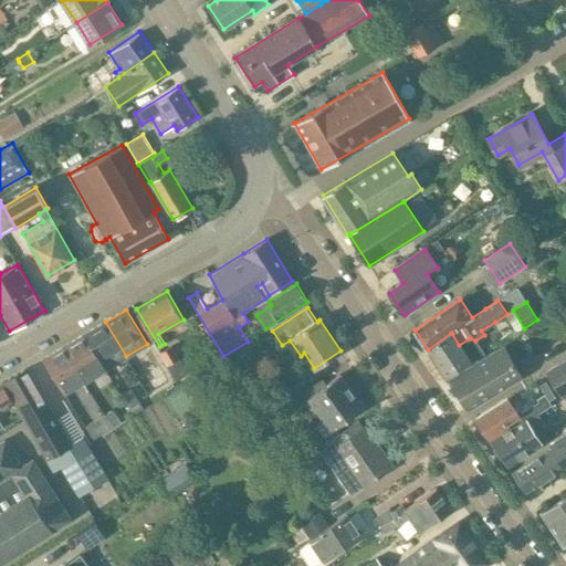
[(126,356),(105,322),(85,334),(106,368),(126,356)]
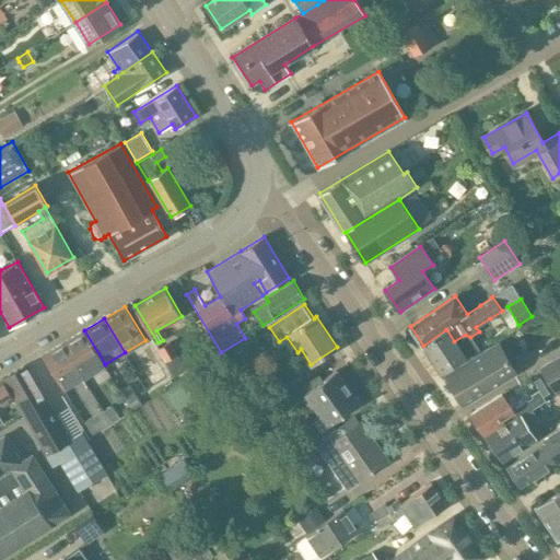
[(442,374),(467,357),(479,350),(470,337),(465,335),(454,341),(446,329),(423,346),(442,374)]
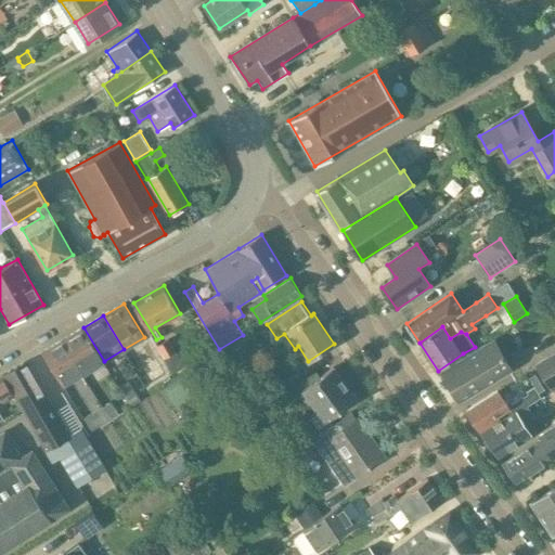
[(84,327),(63,339),(84,373),(104,361),(84,327)]
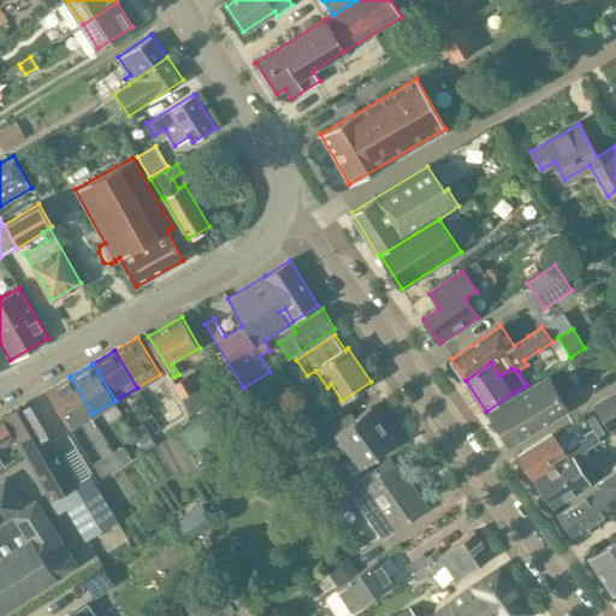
[(175,381),(183,397),(182,398),(191,414),(205,407),(187,375),(175,381)]
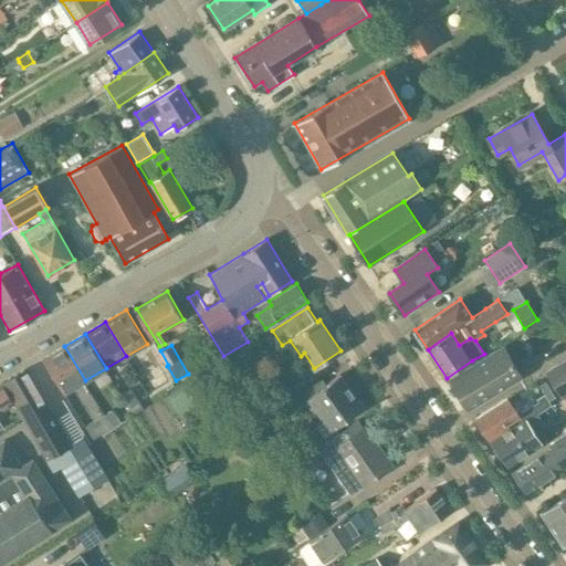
[(85,380),(64,346),(44,358),(64,392),(85,380)]
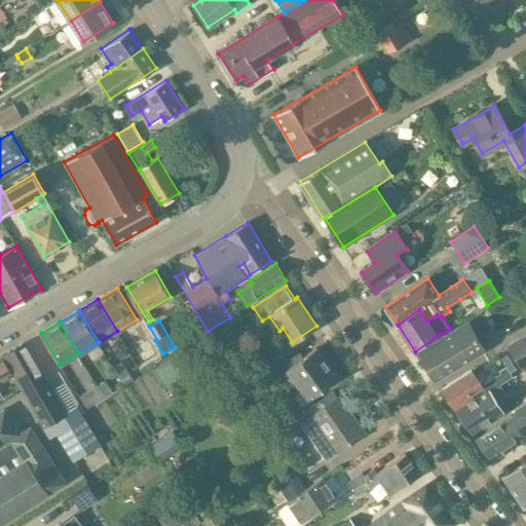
[(429,346),(417,353),(434,379),(446,373),(484,350),(467,323),(429,346)]
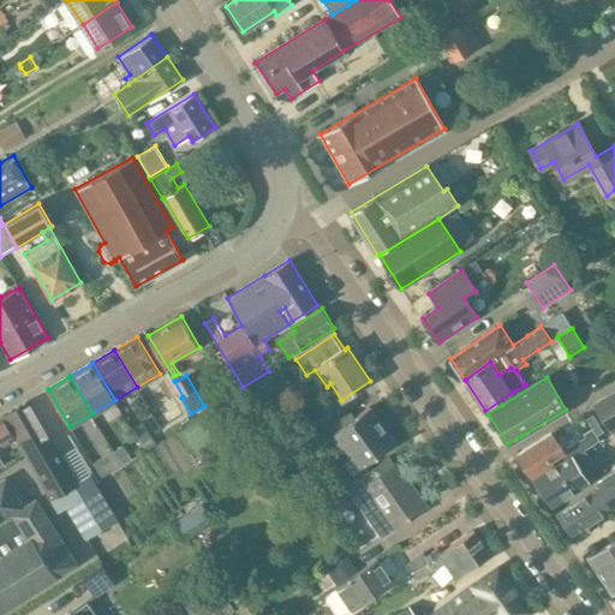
[(614,392),(593,405),(608,430),(614,425),(614,392)]
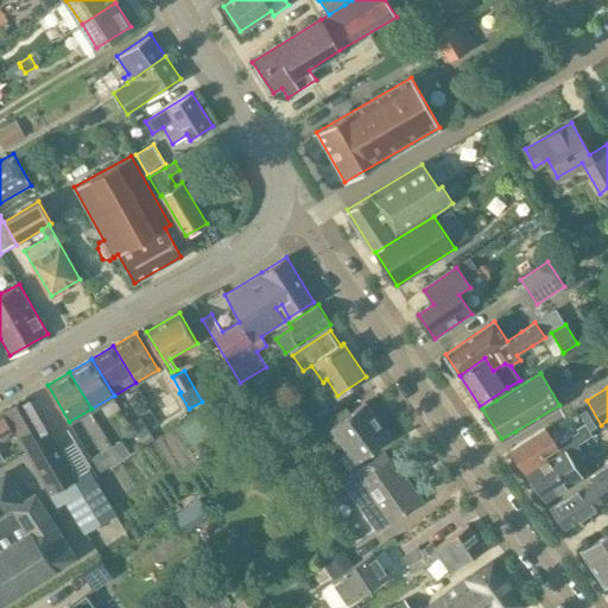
[(83,533),(116,515),(89,469),(77,475),(31,396),(5,410),(59,505),(64,502),(83,533)]
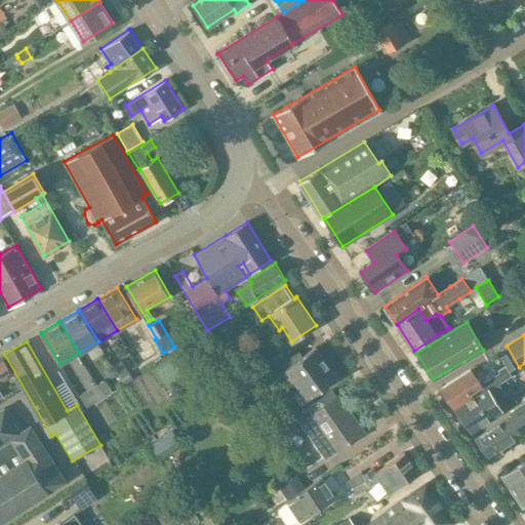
[(308,399),(338,377),(316,347),(286,368),(308,399)]
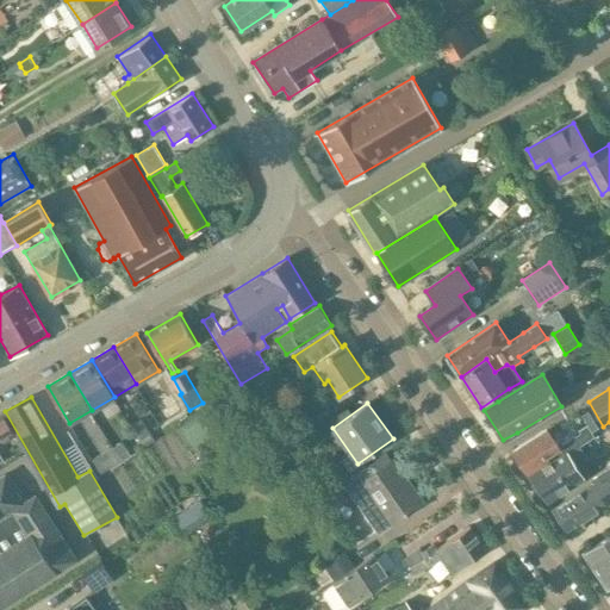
[(0,464),(5,462),(4,461),(0,454),(0,441),(16,433),(4,412),(0,414),(0,464)]
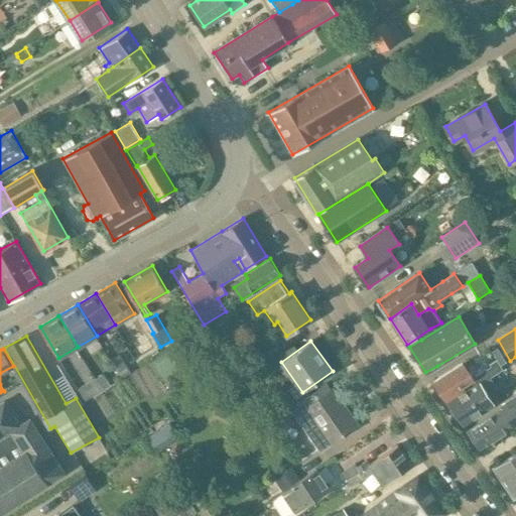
[(173,364),(178,361),(171,350),(153,362),(164,378),(176,369),(173,364)]
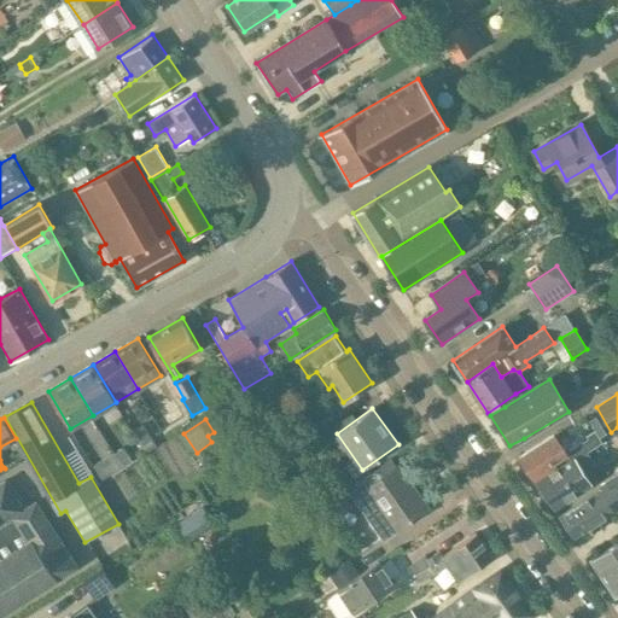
[(144,425),(133,431),(147,453),(157,447),(144,425)]
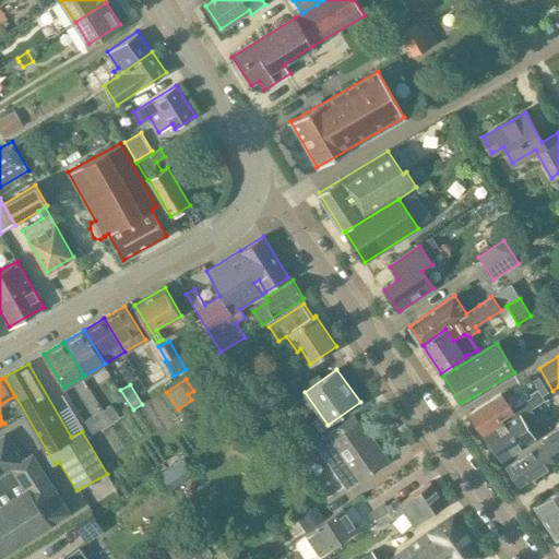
[(484,432),(502,420),(502,423),(520,412),(521,414),(545,400),(537,389),(528,393),(531,396),(512,408),(501,393),(470,413),(484,432)]
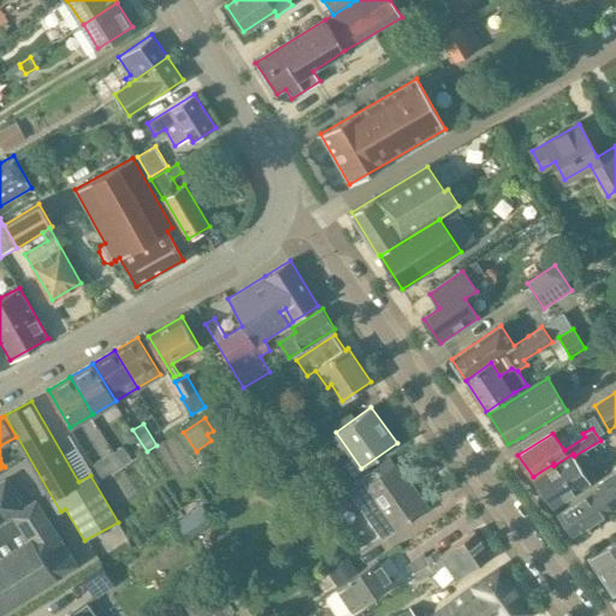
[(123,445),(110,452),(119,467),(131,460),(123,445)]
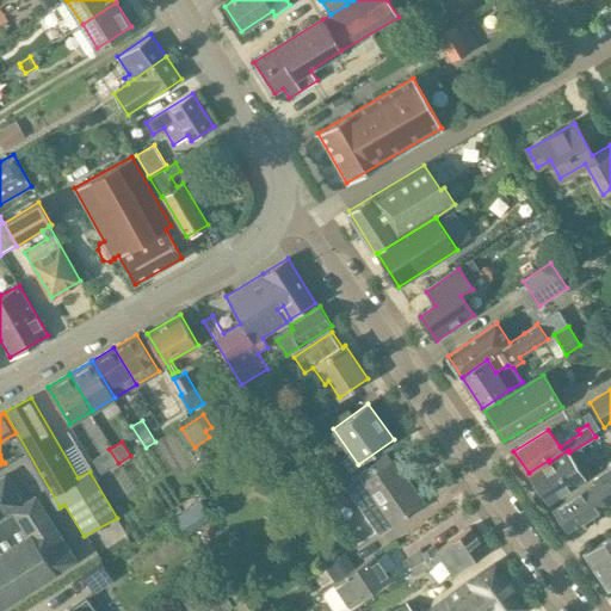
[(586,477),(576,464),(587,457),(580,446),(569,452),(568,451),(530,474),(549,503),(586,477)]
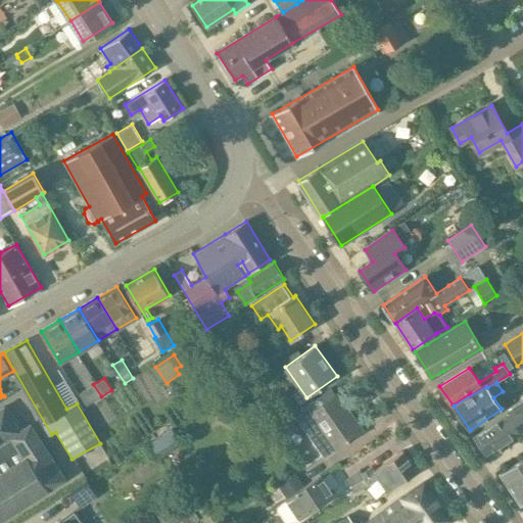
[(93,384),(79,393),(86,407),(101,396),(93,384)]
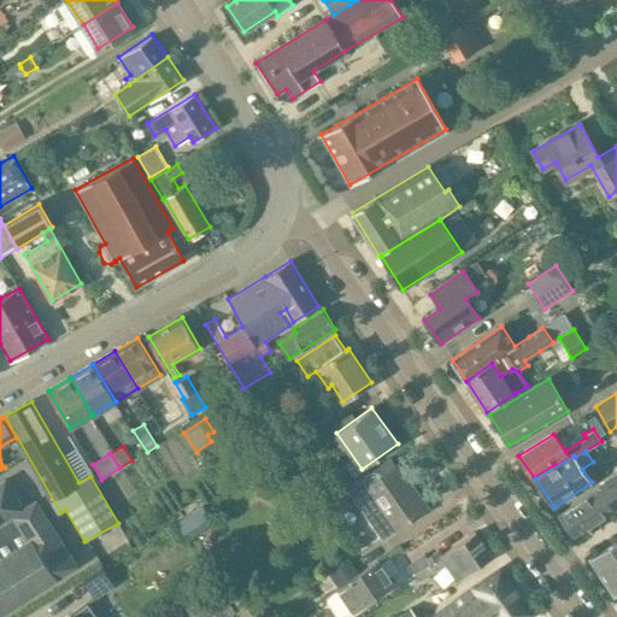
[(351,491),(370,517),(383,538),(427,507),(397,465),(365,487),(363,482),(351,491)]
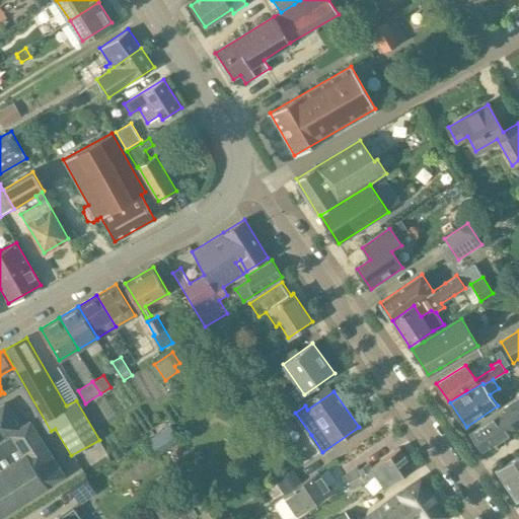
[(290,393),(266,412),(274,423),(298,404),(290,393)]
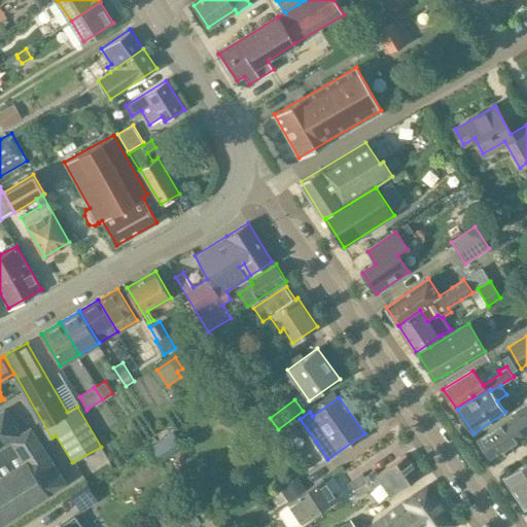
[(526,432),(526,401),(508,415),(511,417),(478,438),(490,457),(526,432)]
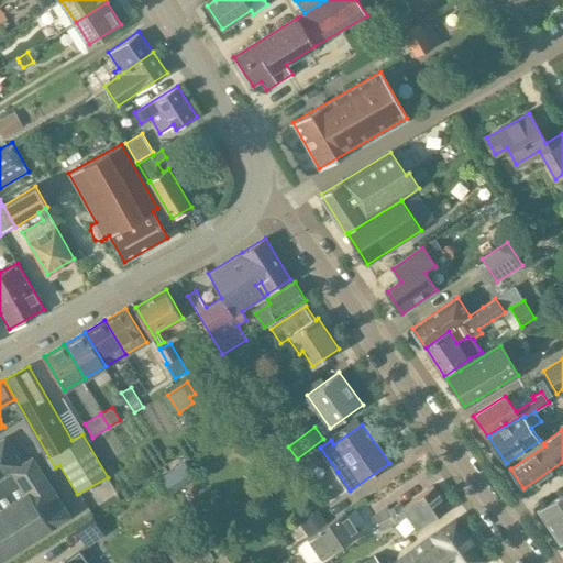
[(33,457),(22,464),(6,438),(0,441),(0,560),(70,516),(33,457)]
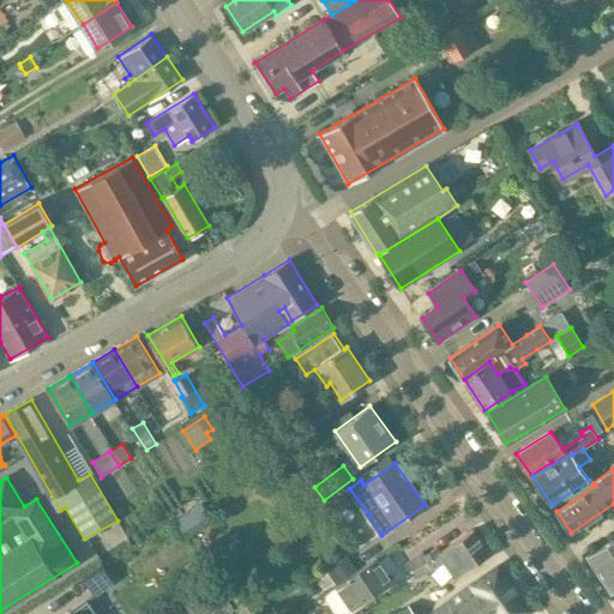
[(200,505),(174,523),(184,536),(210,519),(200,505)]
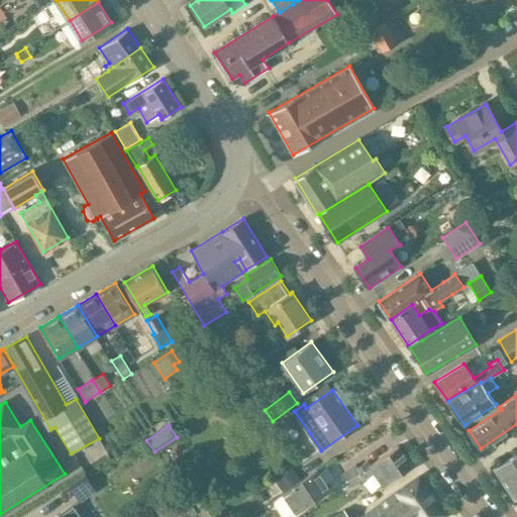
[(371,464),(348,480),(352,486),(367,477),(366,476),(375,470),(384,484),(413,464),(400,445),(398,444),(371,463),(371,464)]
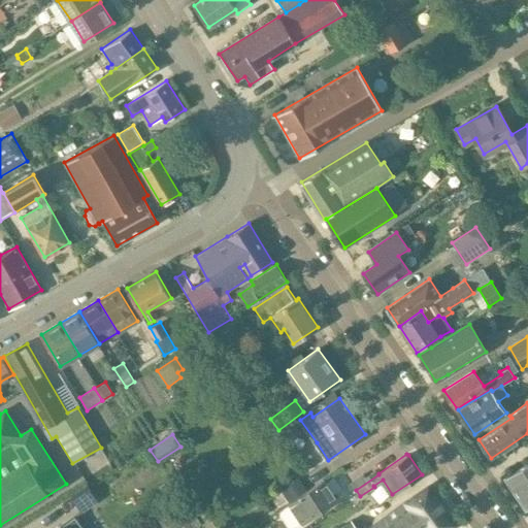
[(527,507),(527,462),(504,477),(527,508),(527,507)]
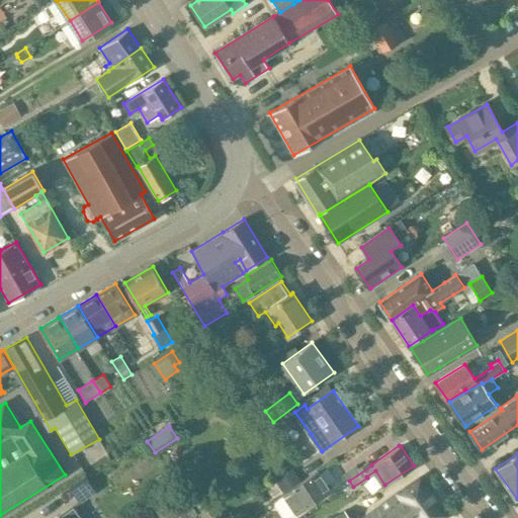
[(347,478),(349,481),(371,465),(371,464),(368,460),(359,467),(357,463),(340,475),(344,480),(347,478)]
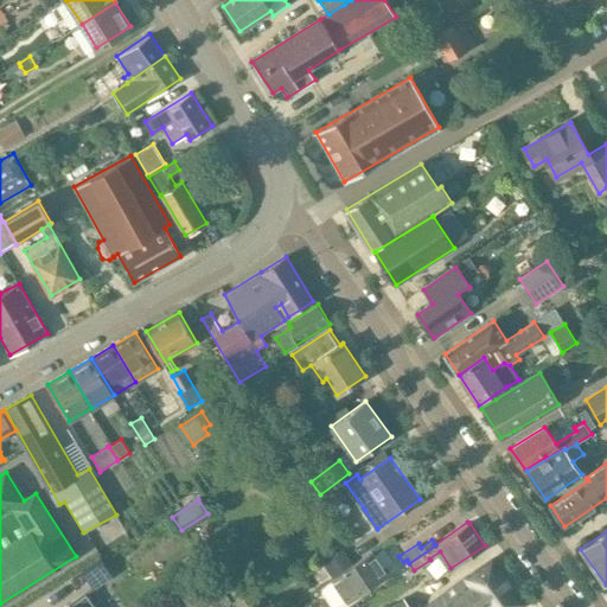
[(372,551),(353,564),(331,580),(346,602),(388,575),(372,551)]
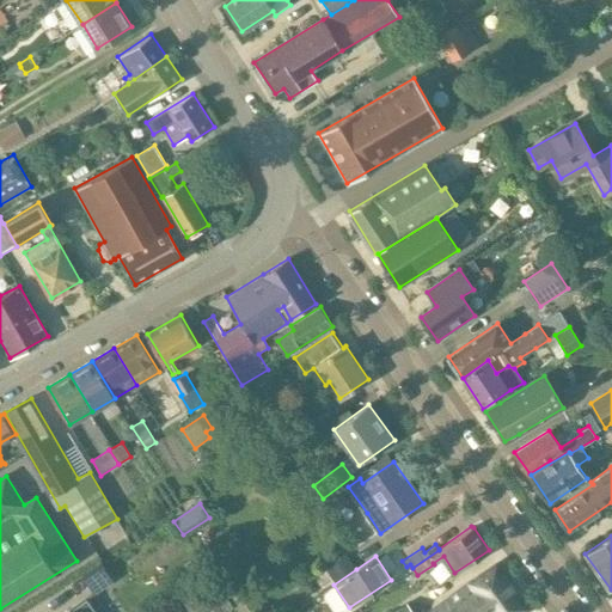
[(354,570),(346,558),(329,570),(336,582),(354,570)]
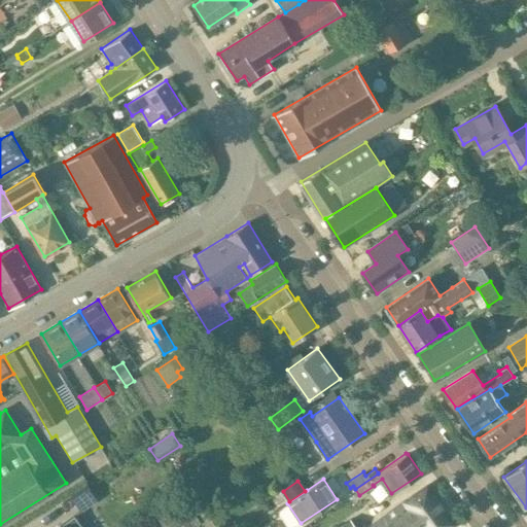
[(86,485),(70,496),(81,512),(97,500),(86,485)]
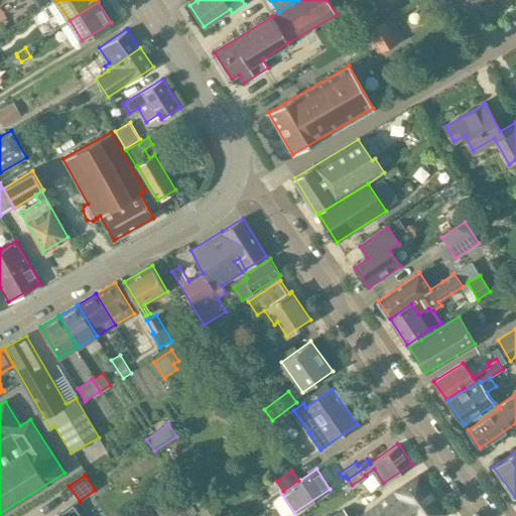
[(437,515),(444,511),(418,475),(360,515),(437,515)]
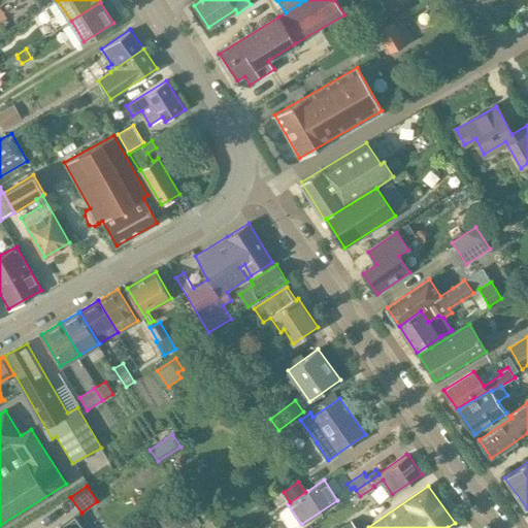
[(180,499),(155,517),(162,527),(188,509),(180,499)]
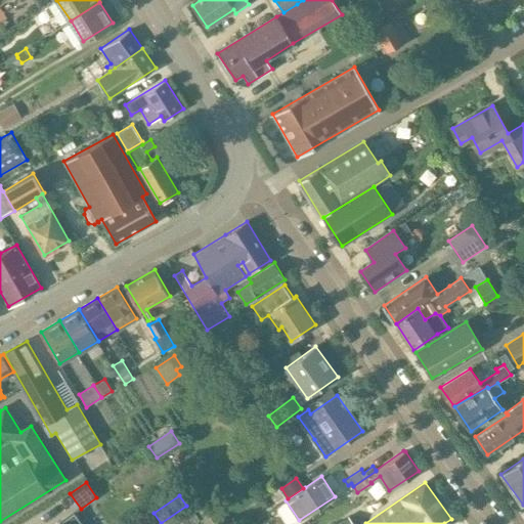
[(72,516),(59,523),(82,523),(75,513),(72,516)]
